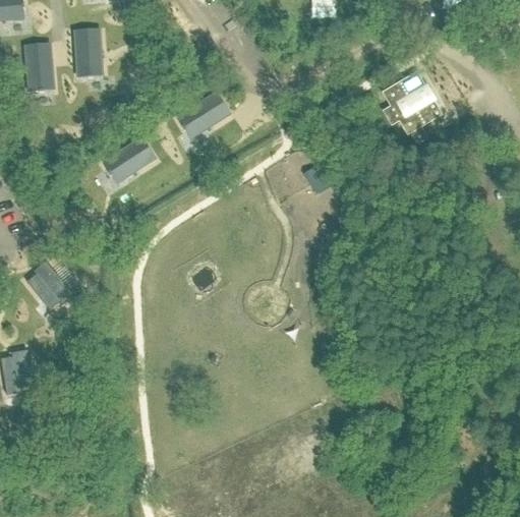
[(0,0),(0,20),(24,18),(22,0),(0,0)]
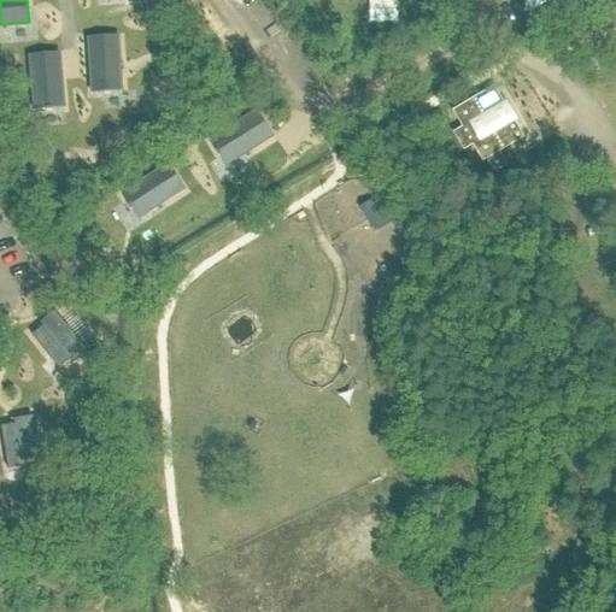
[(327,15),(346,5),(342,0),(320,0),(327,15)]
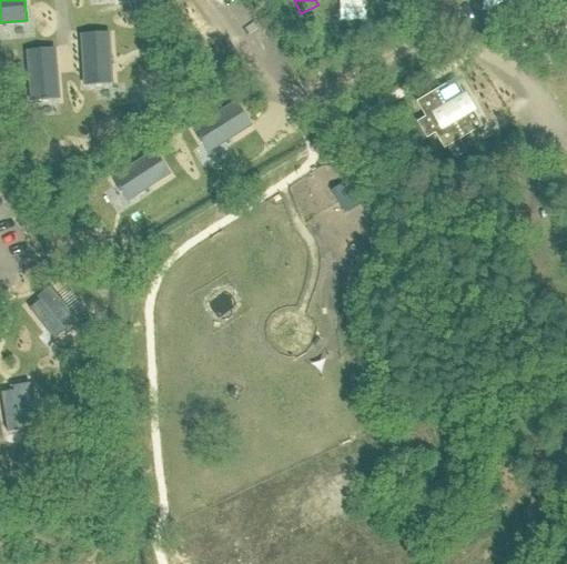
[(347,7),(354,22),(368,17),(363,1),(347,7)]
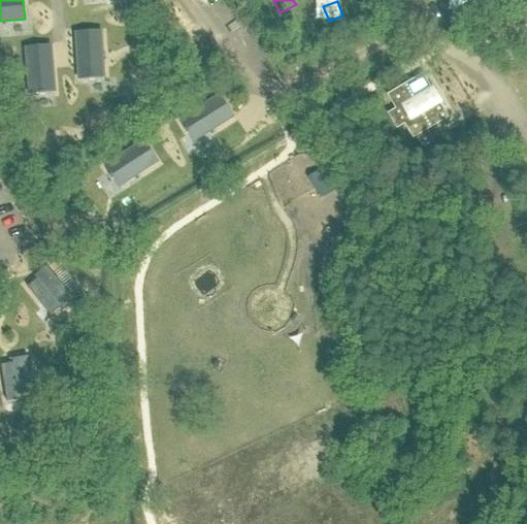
[(104,76),(101,29),(74,31),(77,78),(104,76)]
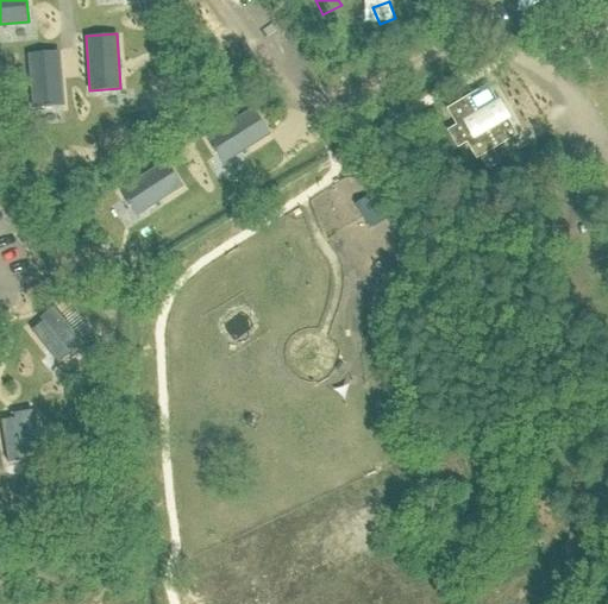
[(63,104),(58,49),(27,52),(32,106),(63,104)]
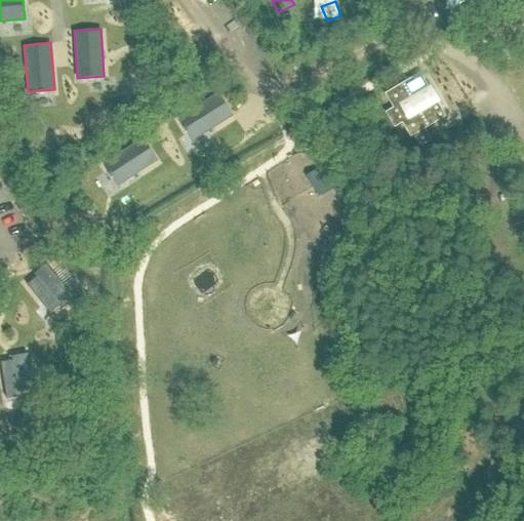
[(426,74),(422,76),(387,98),(394,110),(389,113),(397,127),(403,124),(409,135),(425,126),(448,111),(426,74)]
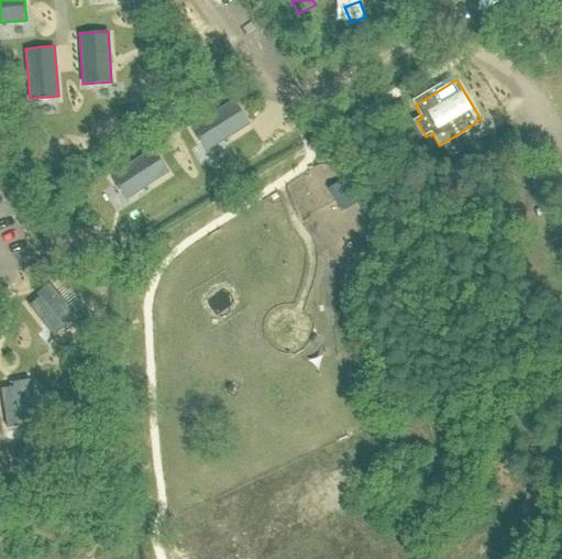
[(206,151),(249,122),(232,98),(190,127),(206,151)]
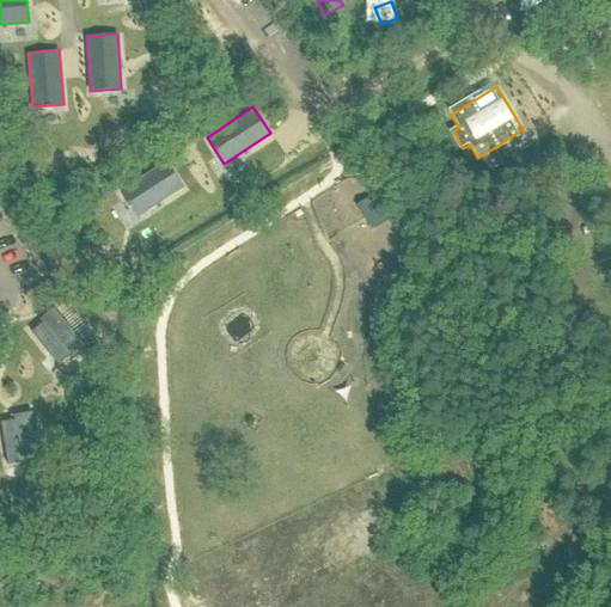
[(201,173),(220,160),(209,143),(190,157),(201,173)]
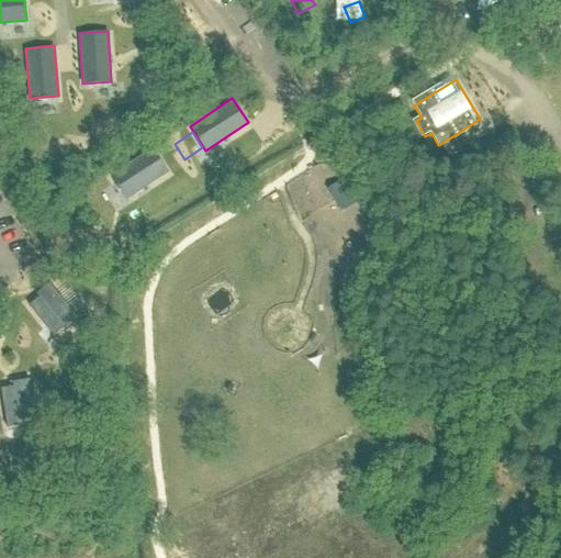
[(125,199),(168,170),(153,146),(110,175),(125,199)]
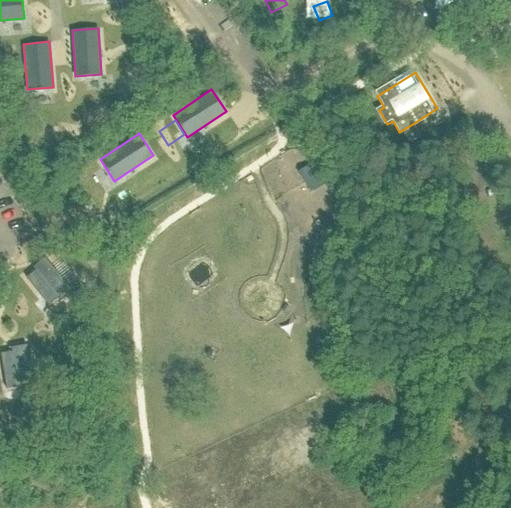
[(309,161),(296,171),(312,190),(325,178),(309,161)]
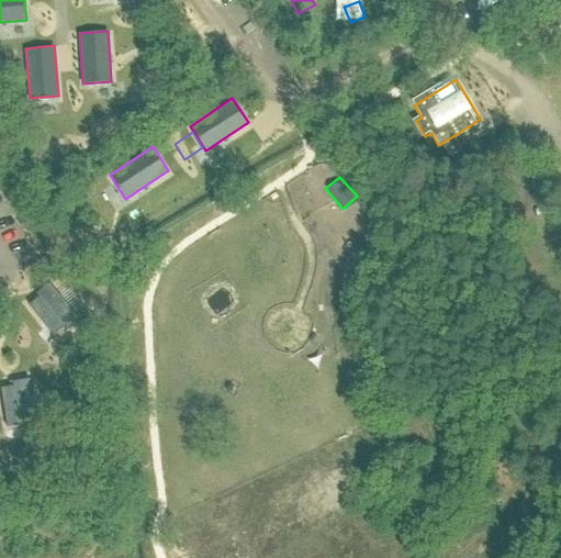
[(54,334),(63,326),(66,330),(79,319),(48,281),(35,292),(38,296),(29,303),(54,334)]
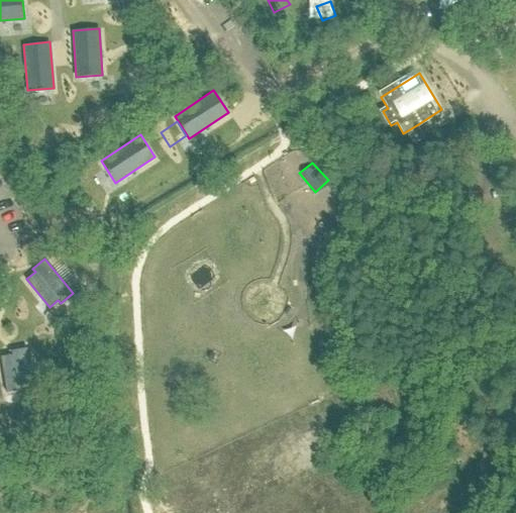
[(6,391),(17,390),(18,394),(33,392),(26,347),(11,350),(11,354),(0,355),(6,391)]
